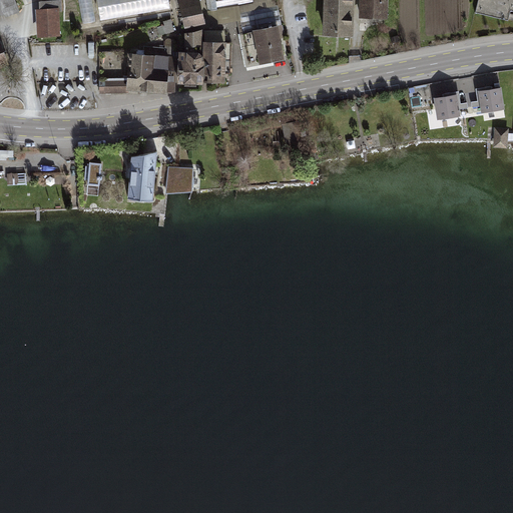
[(0,0),(0,17),(22,9),(18,0),(0,0)]
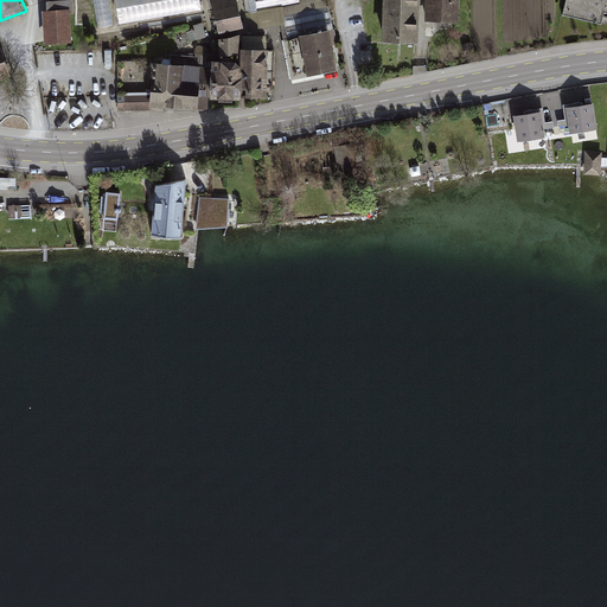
[(97,0),(85,0),(91,33),(103,32),(97,0)]
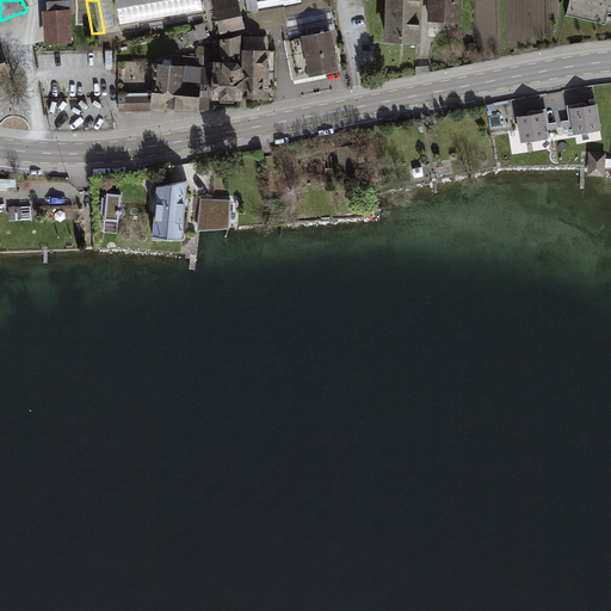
[(111,0),(100,0),(105,31),(117,30),(111,0)]
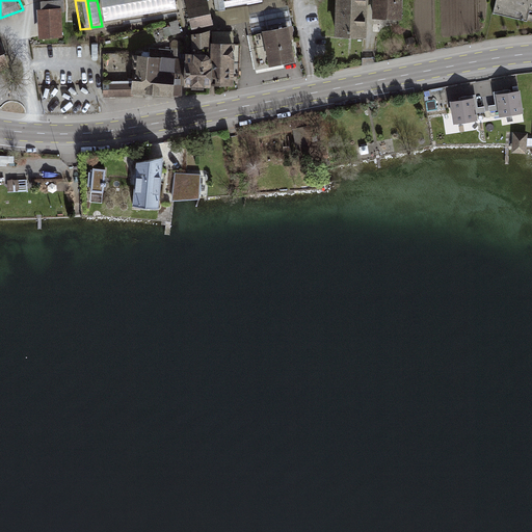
[(174,0),(99,0),(104,24),(177,11),(174,0)]
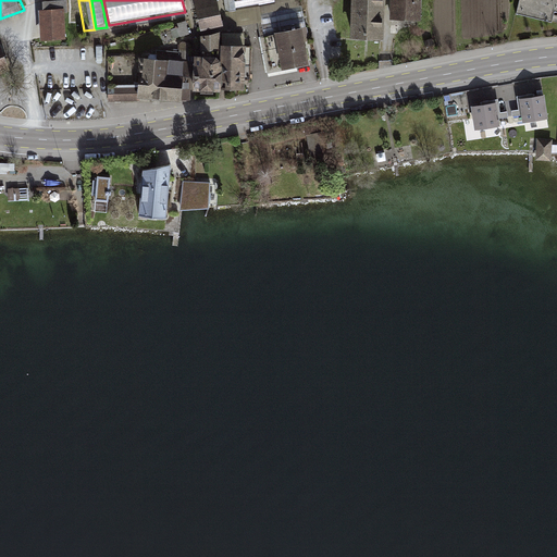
[(215,0),(194,0),(201,34),(223,29),(215,0)]
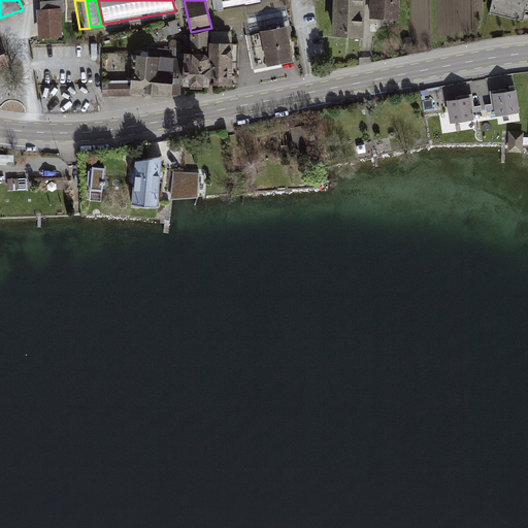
[(260,0),(210,0),(213,14),(262,6),(260,0)]
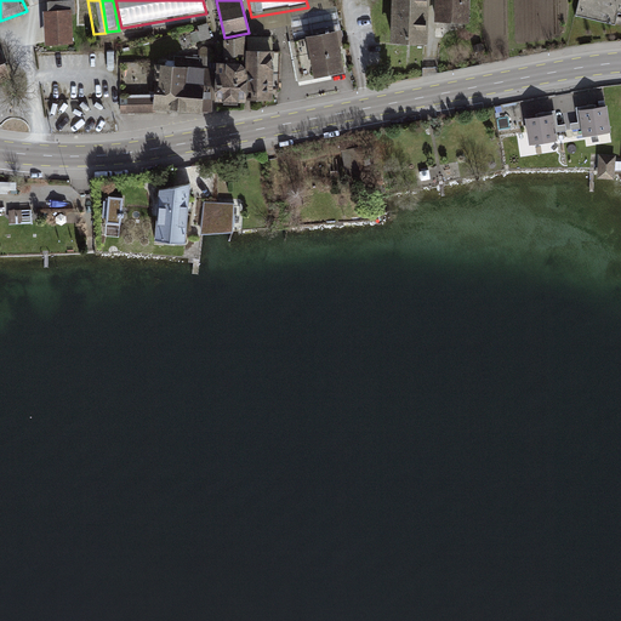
[(427,0),(393,0),(392,43),(426,45),(427,0)]
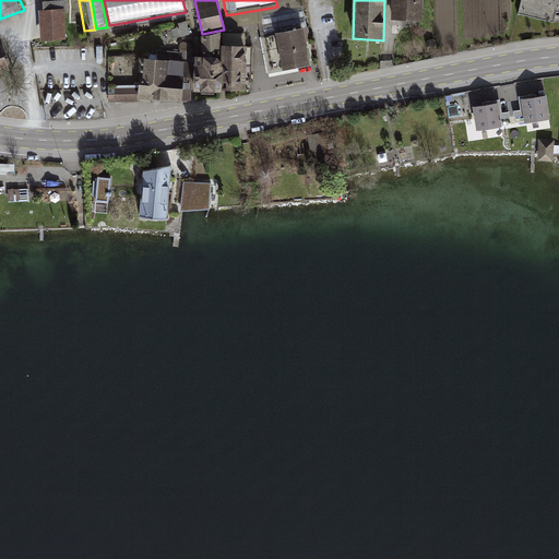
[(421,0),(394,0),(393,19),(421,20),(421,0)]
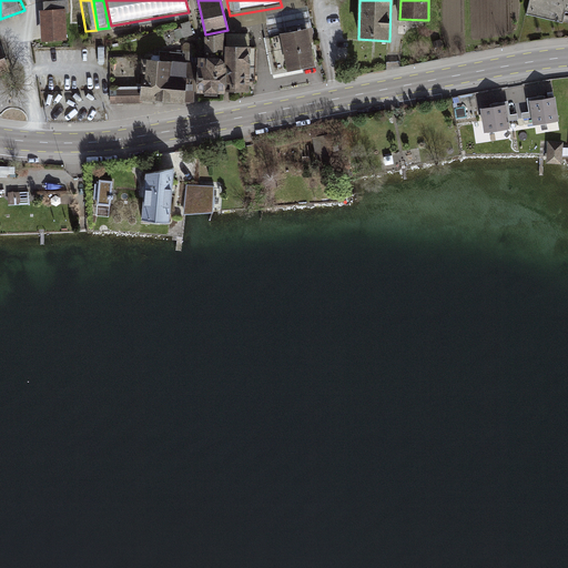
[(567,0),(529,0),(527,14),(563,23),(565,14),(566,12),(567,12),(567,0)]
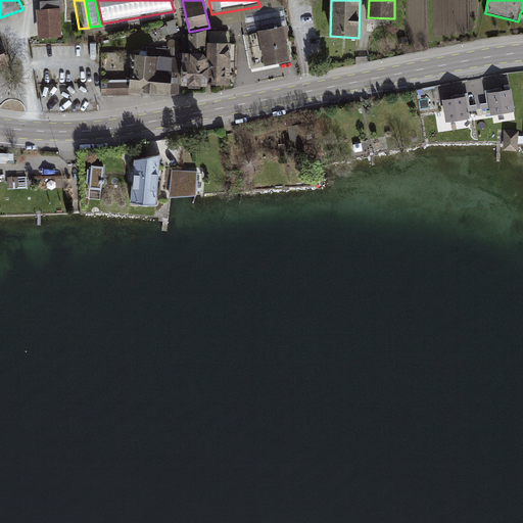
[(59,8),(36,10),(39,39),(61,37),(59,8)]
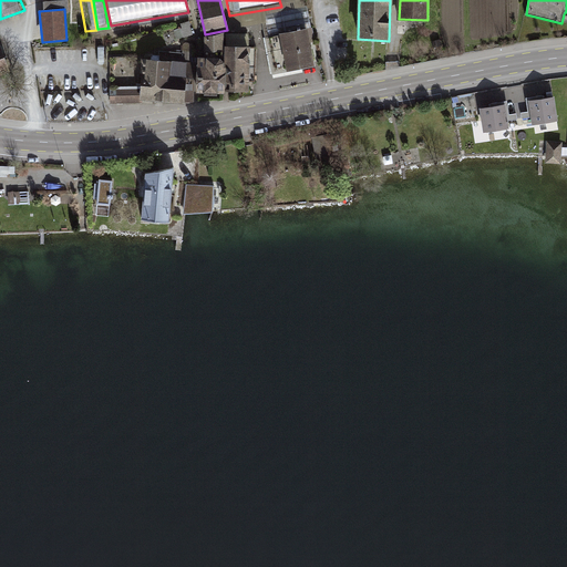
[(308,30),(267,38),(274,75),(315,66),(308,30)]
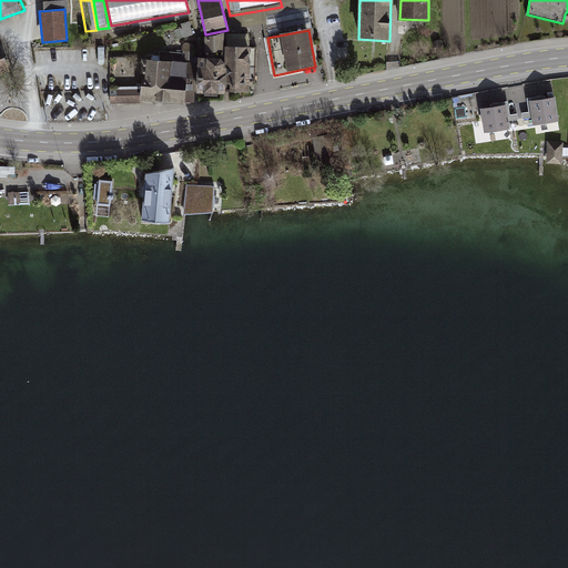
[(198,58),(198,93),(225,94),(225,92),(226,68),(226,47),(224,47),(224,32),(204,37),(204,57),(198,58)]
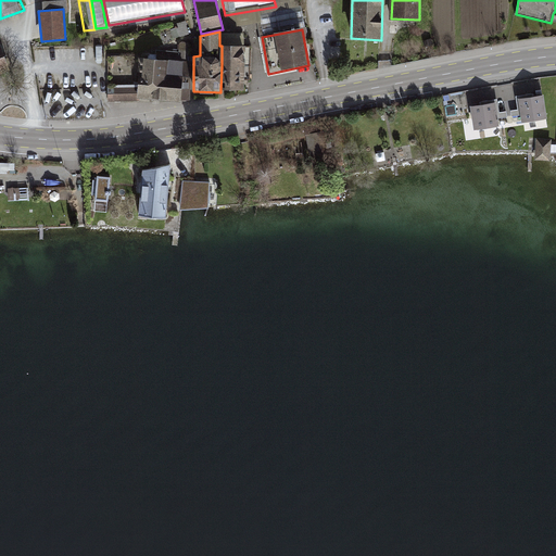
[(0,72),(10,68),(0,43),(0,72)]
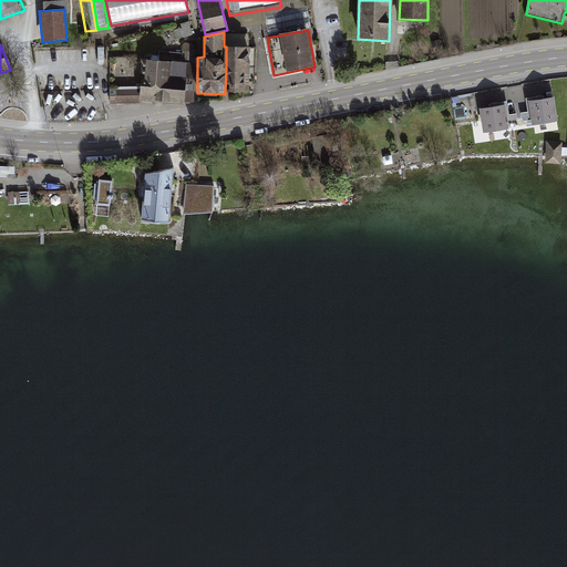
[(257,48),(226,47),(226,68),(257,69),(257,48)]
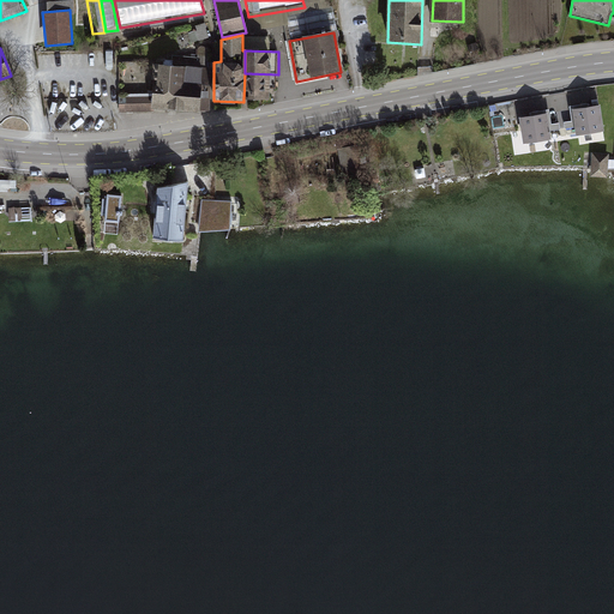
[(211,68),(155,65),(152,98),(120,98),(119,114),(152,112),(152,108),(199,113),(209,110),(211,68)]
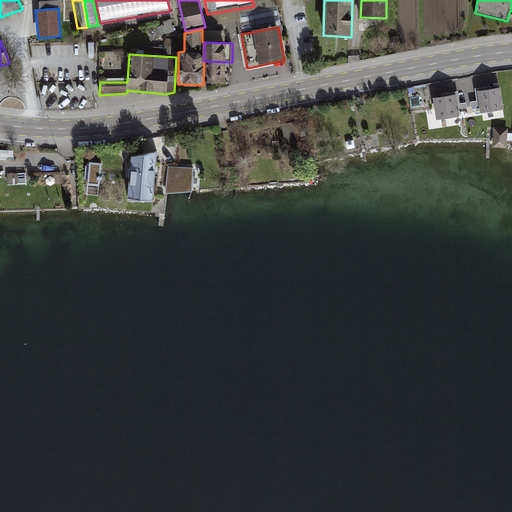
[(232,62),(204,61),(203,83),(225,83),(225,74),(232,74),(232,62)]
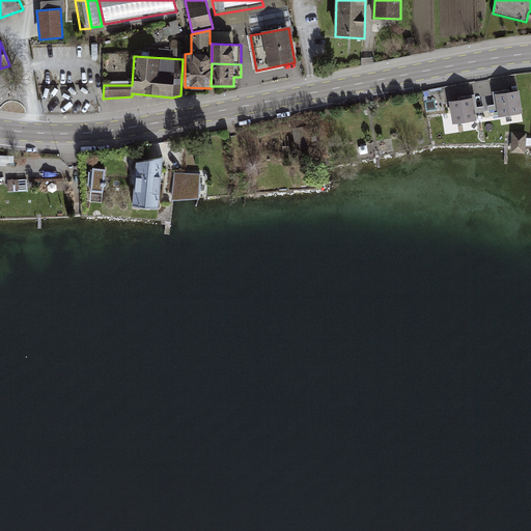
[(519,91),(497,94),(500,116),(522,113),(519,91)]
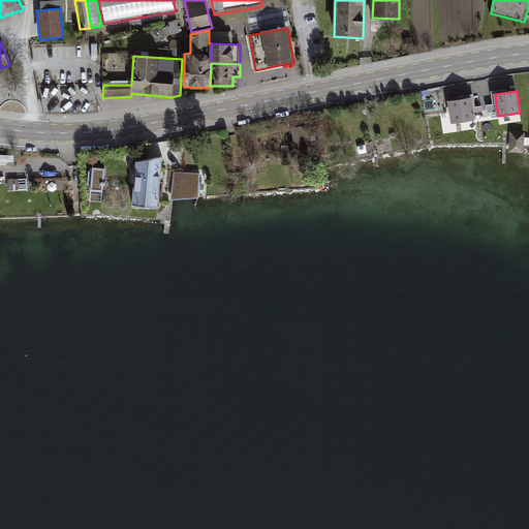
[(472,98),(448,101),(452,123),(475,120),(472,98)]
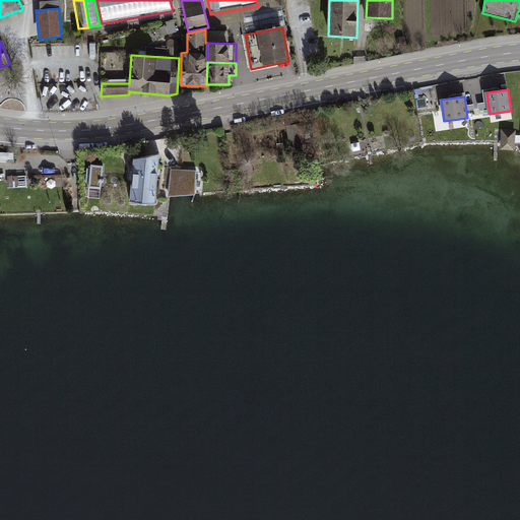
[(516,131),(502,130),(501,149),(515,150),(516,131)]
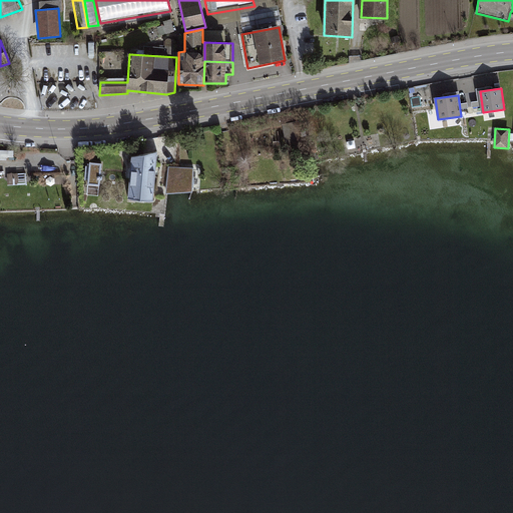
[(157,152),(131,157),(127,198),(153,201),(157,152)]
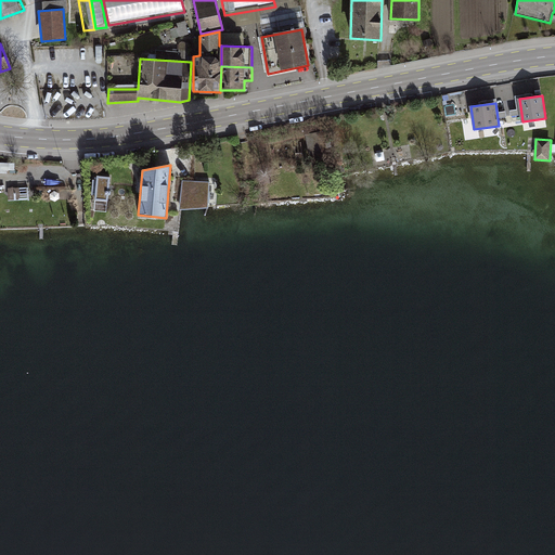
[(108,199),(111,175),(99,173),(97,198),(108,199)]
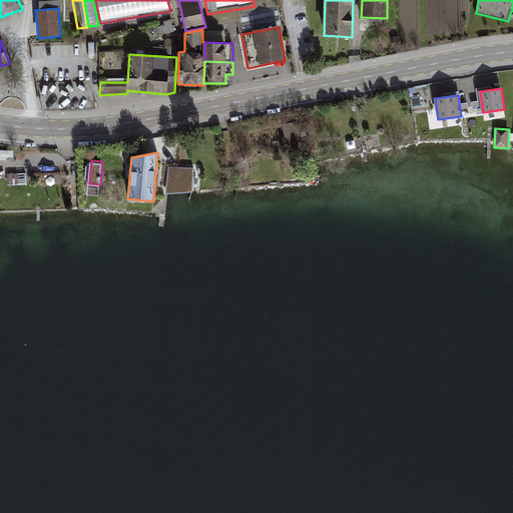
[(193,168),(168,167),(165,194),(192,192),(193,168)]
